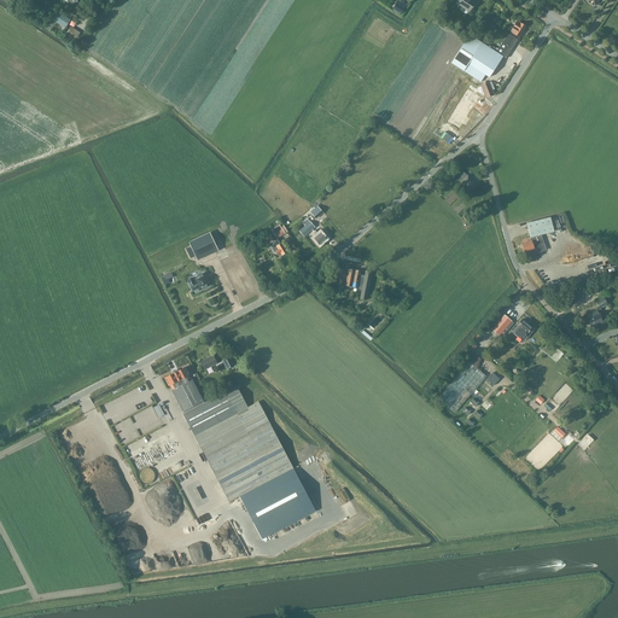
[(470,12),(476,4),(470,0),(459,0),(458,5),(470,12)]
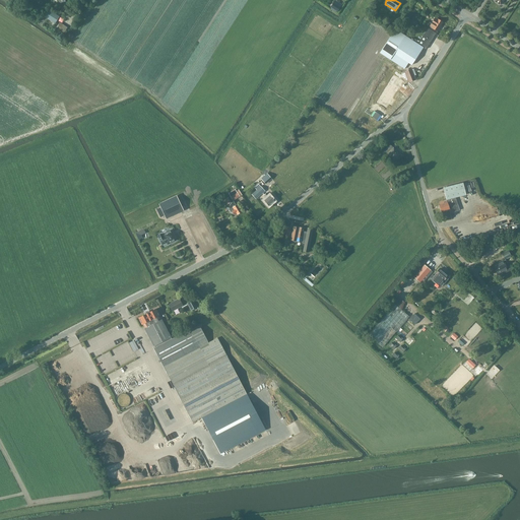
[(340,7),(333,3),(330,7),(331,8),(330,9),(336,12),(336,11),(337,12),(340,7)]
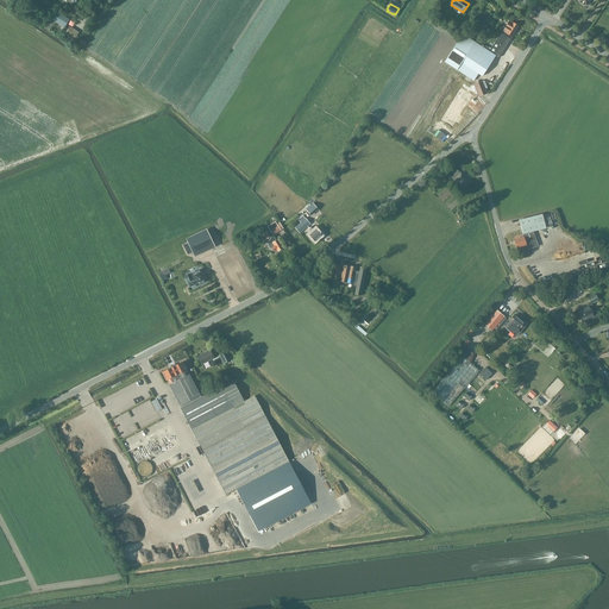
[(56,12),(51,19),(64,27),(69,20),(56,12)]
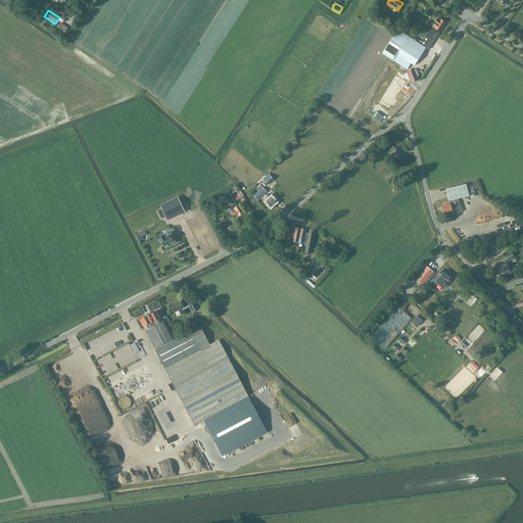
[(438,32),(444,22),(439,18),(439,19),(436,18),(431,27),(438,32)]
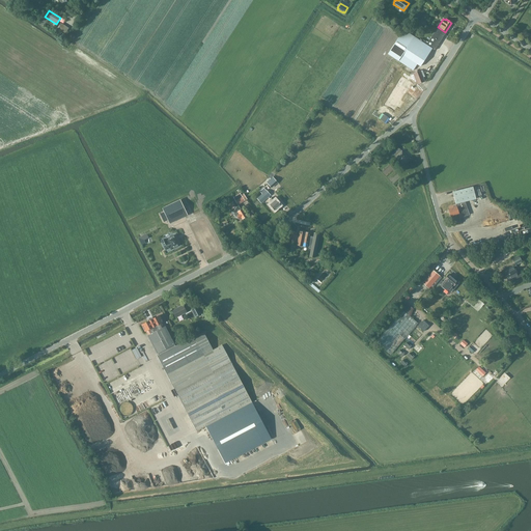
[(65,33),(68,28),(60,23),(57,28),(65,33)]
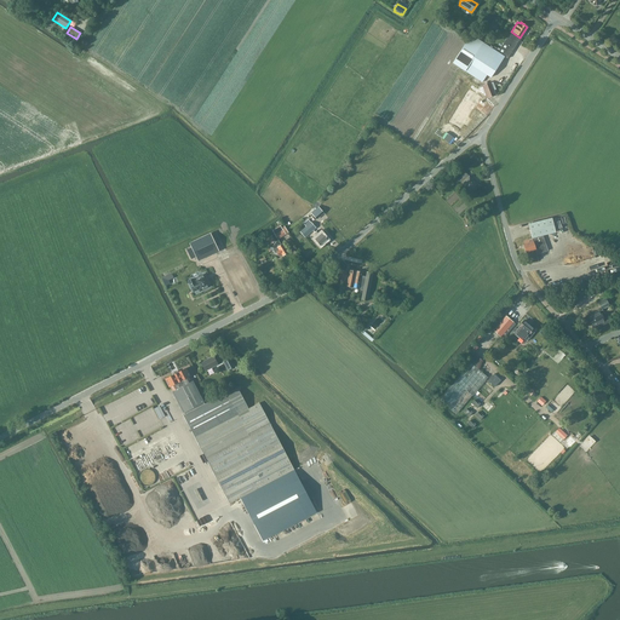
[(469,39),(453,63),(465,72),(476,78),(482,82),(487,75),(491,78),(504,57),(507,58),(520,40),(510,34),(499,51),(494,47),(493,50),(483,44),(471,35),(470,36),(469,39)]
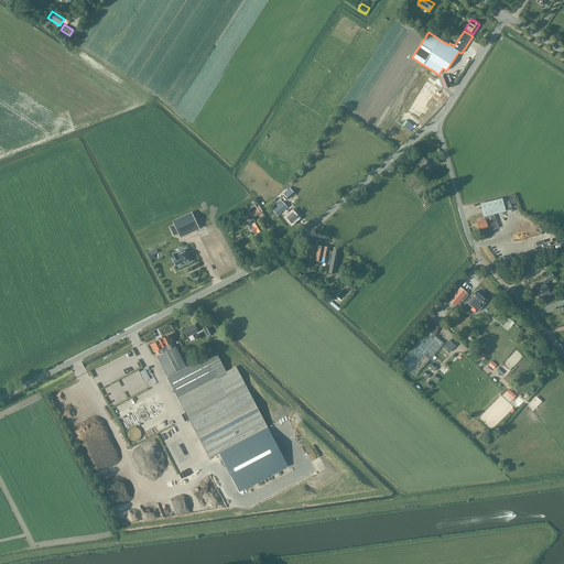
[(418,71),(411,80),(419,85),(425,75),(418,71)]
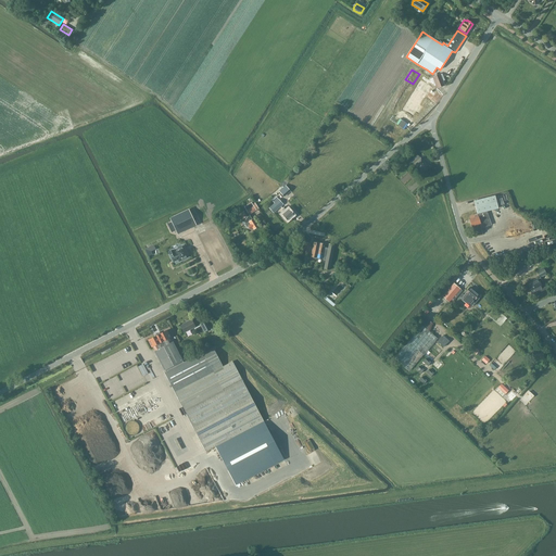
[(432,76),(437,88),(444,86),(444,85),(440,74),(432,76)]
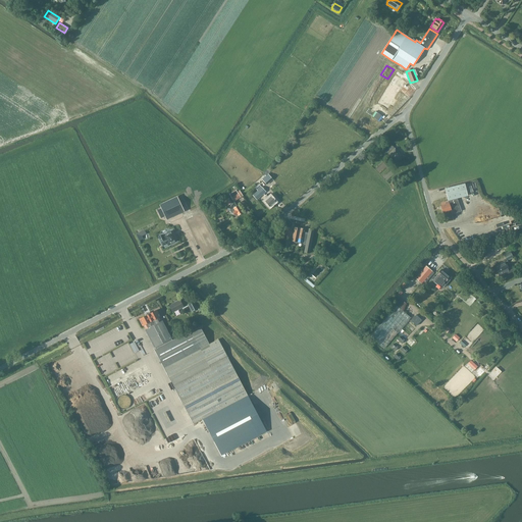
[(382,96),(380,98),(381,99),(389,104),(393,106),(396,101),(394,99),(400,89),(394,85),(398,77),(395,75),(390,83),(381,96),(382,96)]
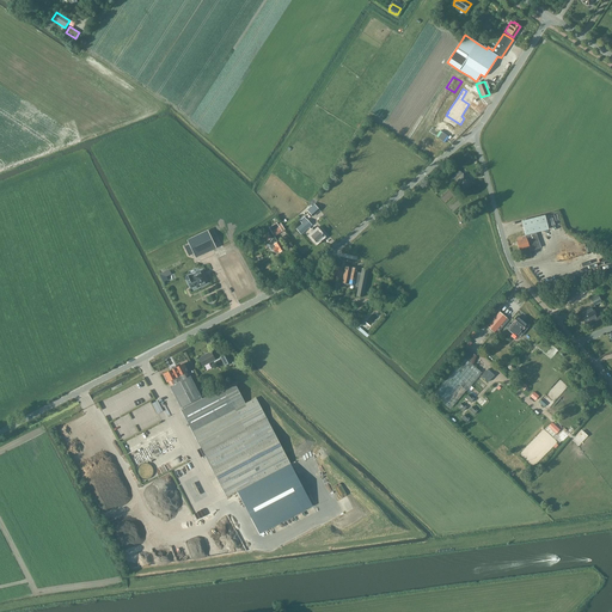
[(465,176),(460,171),(459,170),(450,179),(452,181),(464,193),(473,183),(466,175),(465,176)]
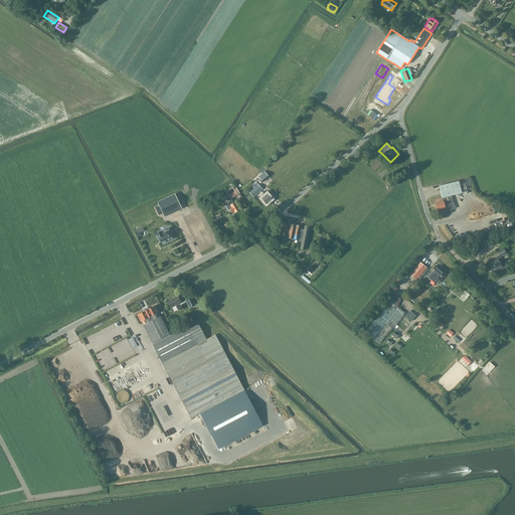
[(263,181),(269,176),(265,172),(259,177),(263,181)]
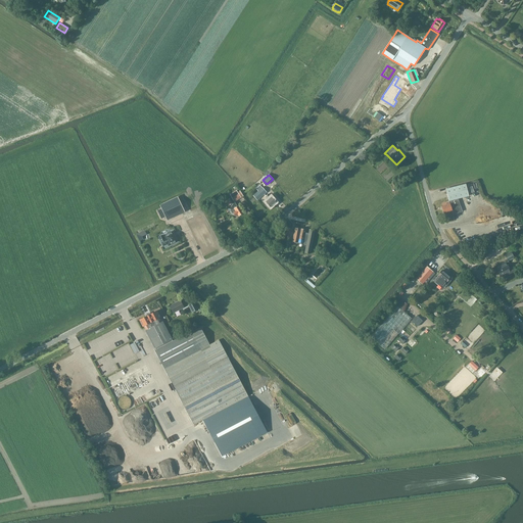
[(465,184),(445,189),(448,201),(458,199),(468,196),(465,185),(465,184)]
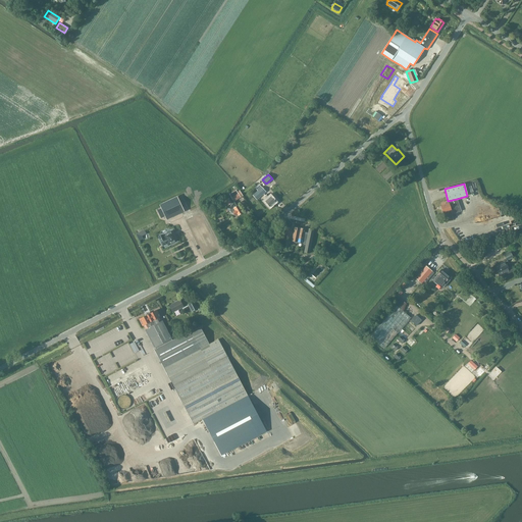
[(257,200),(266,192),(262,188),(259,185),(256,188),(258,191),(253,195),(257,200)]
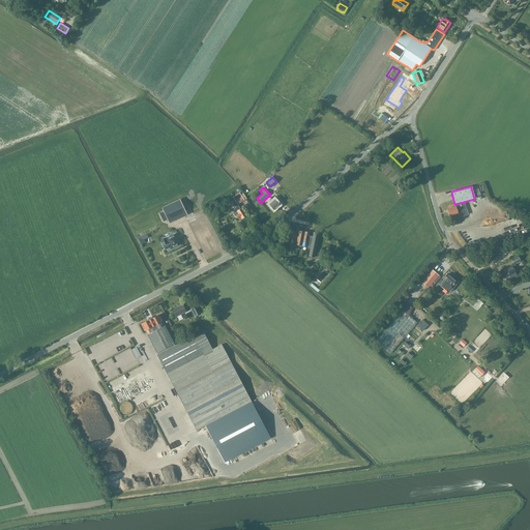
[(237,205),(245,200),(246,199),(241,192),(242,194),(240,195),(241,196),(235,199),(235,200),(233,201),(228,204),(232,208),(238,219),(240,217),(241,219),(246,215),(242,209),(240,210),(237,205)]
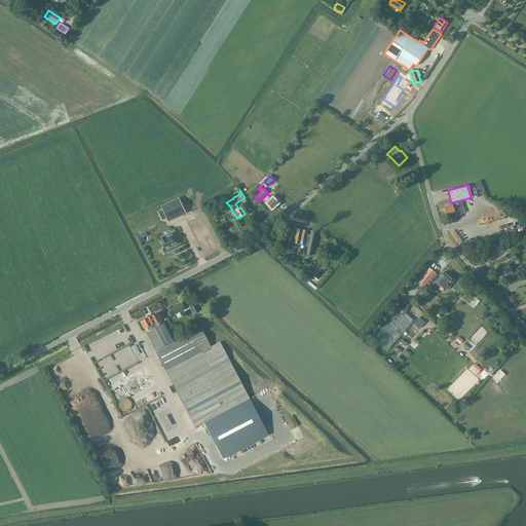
[(271,209),(276,204),(272,198),(271,199),(268,196),(266,198),(269,201),(266,203),(271,209)]
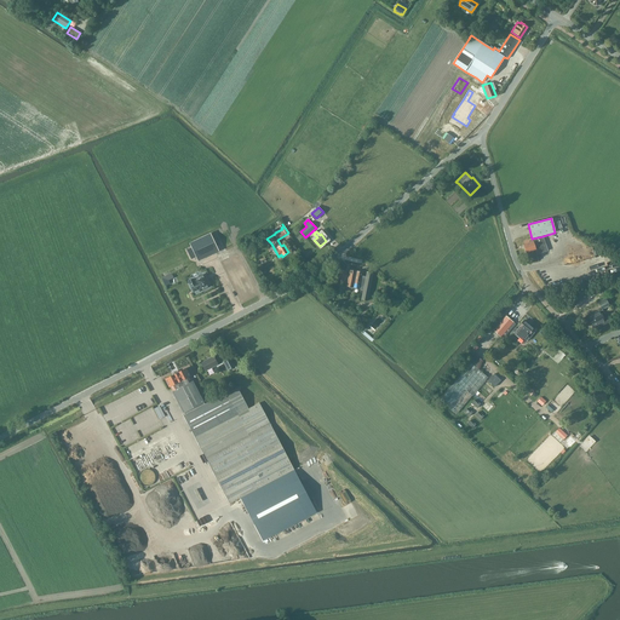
[(199,262),(219,252),(210,234),(190,244),(199,262)]
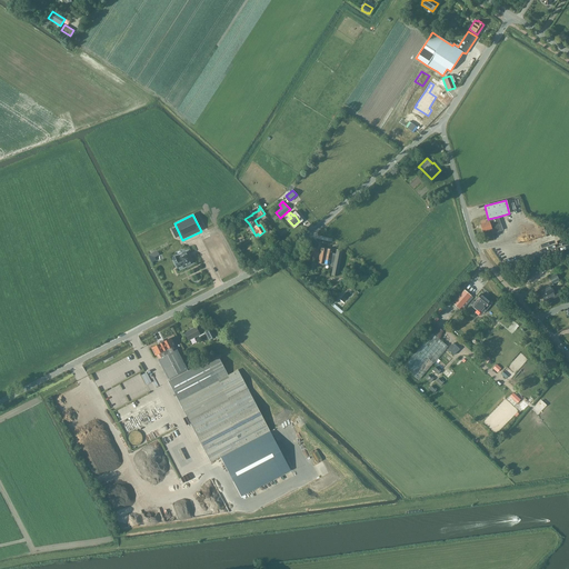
[(488,219),(480,221),(481,225),(480,225),(482,232),(491,229),(492,233),(502,230),(500,222),(498,217),(488,219)]
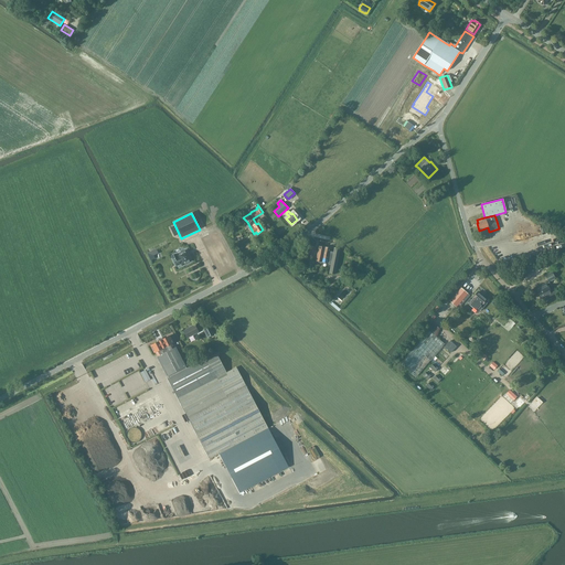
[(301,256),(307,257),(306,267),(311,268),(315,247),(310,246),(304,245),(301,256)]
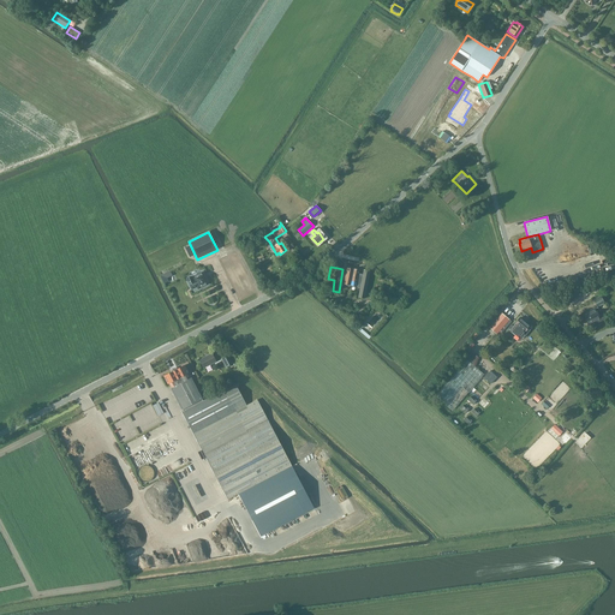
[(358,297),(364,298),(370,272),(364,270),(363,275),(358,274),(359,270),(347,268),(344,284),(359,287),(358,297)]
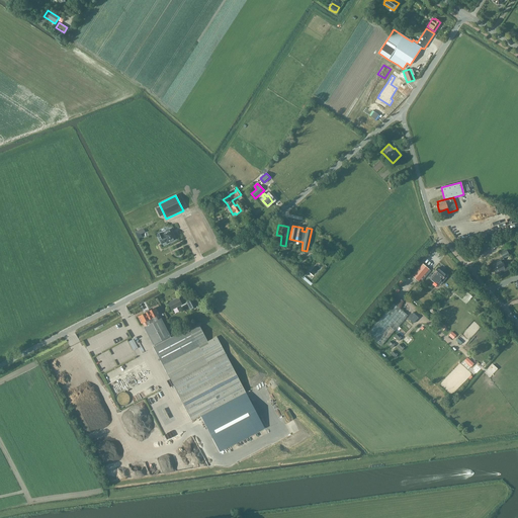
[(175,240),(172,232),(170,229),(158,235),(162,244),(166,242),(167,244),(175,240)]
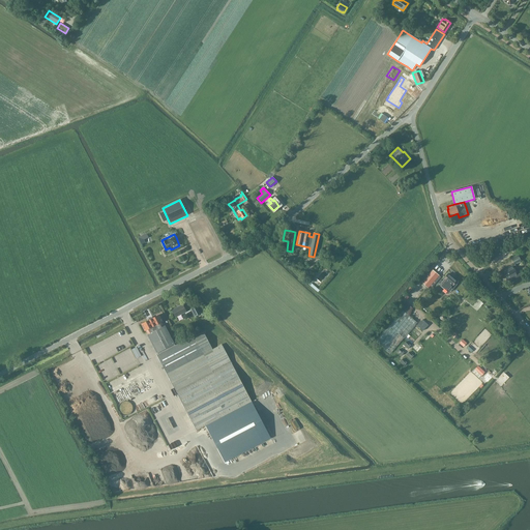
[(521,260),(519,255),(511,258),(514,263),(521,260)]
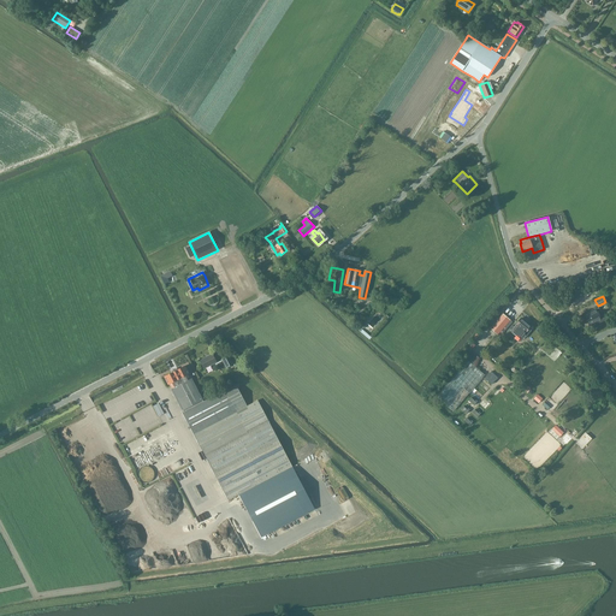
[(587,313),(582,315),(585,320),(586,320),(590,325),(602,319),(604,318),(598,308),(597,309),(596,309),(596,308),(587,313)]
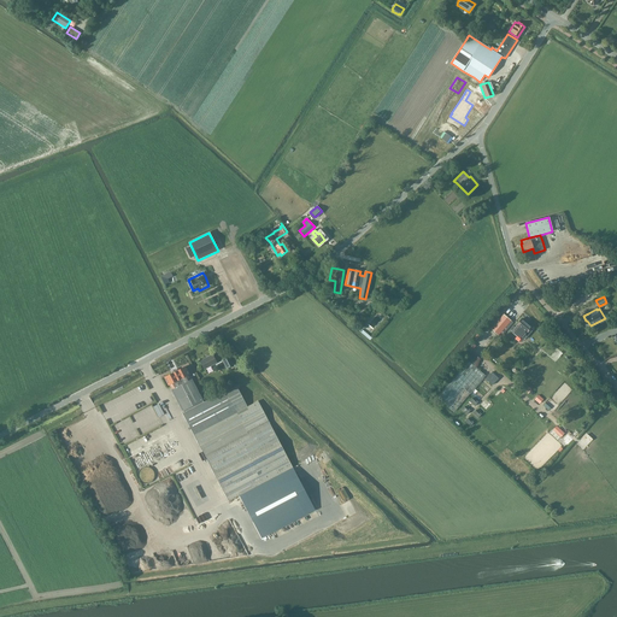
[(504,315),(491,329),(498,335),(500,333),(503,335),(513,322),(511,321),(504,315)]
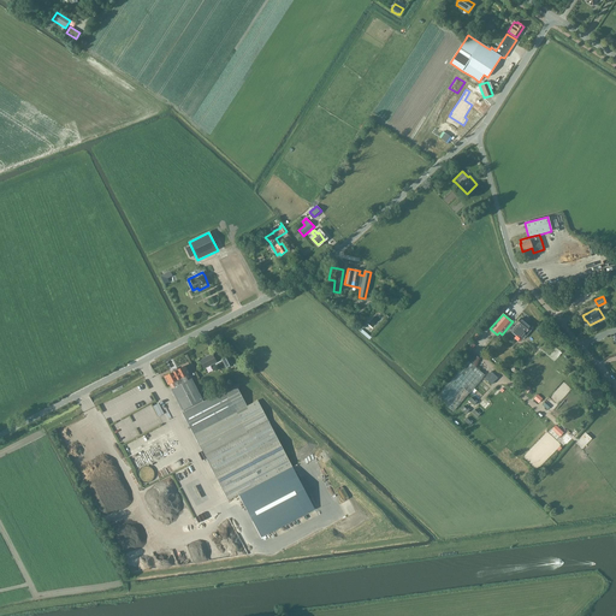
[(511,326),(509,329),(511,331),(510,331),(516,336),(520,338),(521,338),(522,337),(525,339),(531,331),(528,329),(531,326),(521,318),(515,325),(514,327),(511,326)]
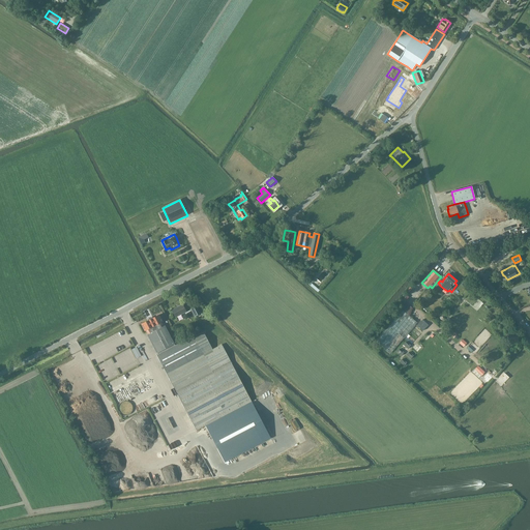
[(175,318),(180,315),(186,312),(182,305),(171,311),(175,318)]
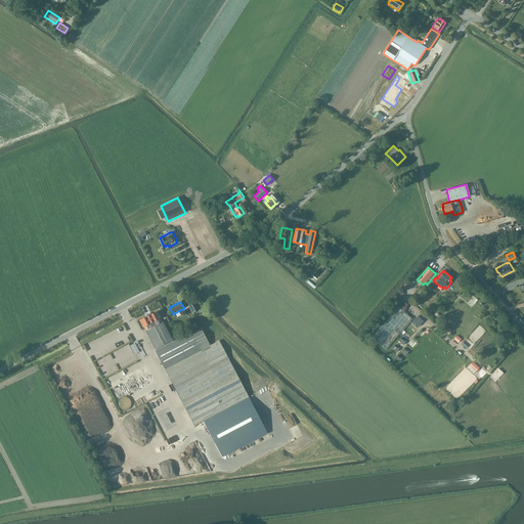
[(188,305),(191,311),(192,313),(195,311),(199,309),(197,306),(194,307),(192,303),(188,305)]
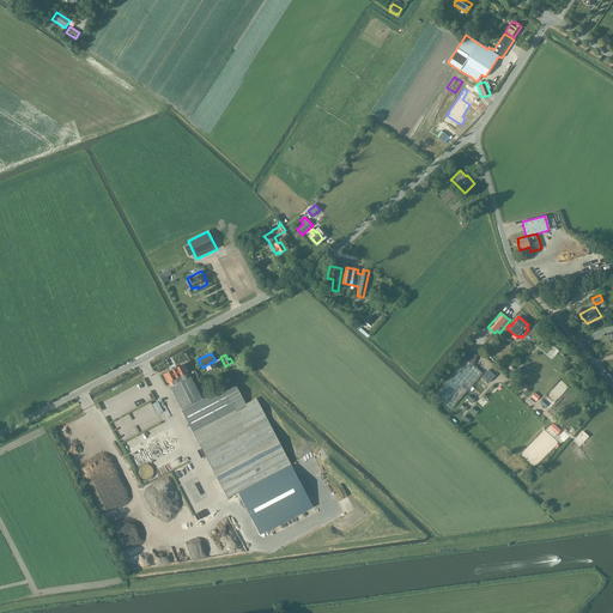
[(235,383),(224,388),(202,400),(190,377),(189,377),(187,372),(188,371),(183,364),(176,369),(175,366),(170,369),(171,371),(163,375),(168,382),(171,387),(169,388),(181,408),(182,408),(183,410),(181,411),(226,497),(238,492),(291,465),(256,399),(246,404),(235,383)]
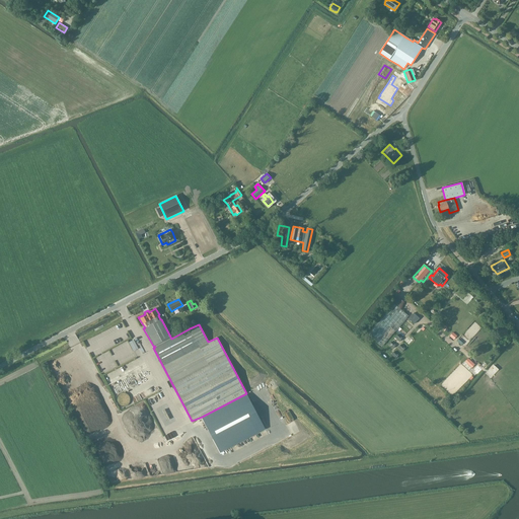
[(138,349),(134,340),(129,343),(133,351),(138,349)]
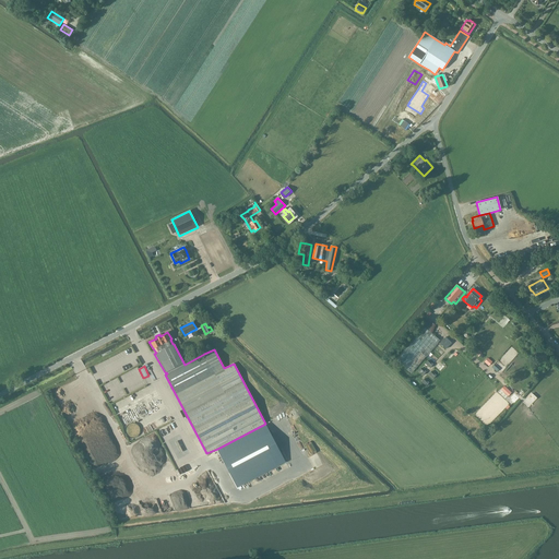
[(237,487),(286,461),(266,423),(217,449),(237,487)]
